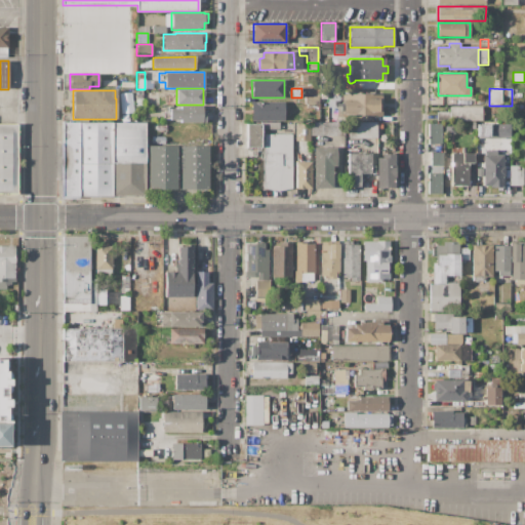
[(381,93),(382,117),(337,117),(337,107),(344,107),(344,94),(381,93)]
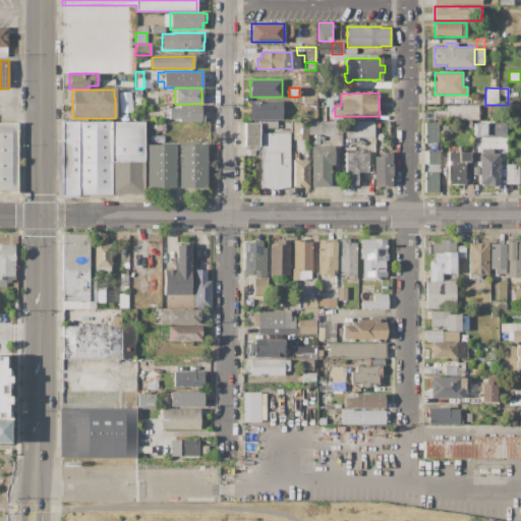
[(283,101),(283,120),(257,120),(257,119),(249,119),(249,102),(283,101)]
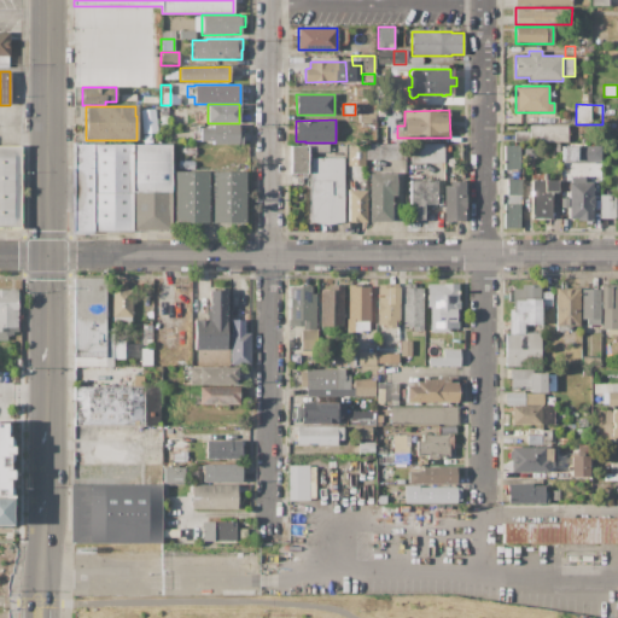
[(238,124),(238,133),(243,133),(243,144),(213,144),(213,141),(200,141),(200,128),(213,128),(213,124),(238,124)]
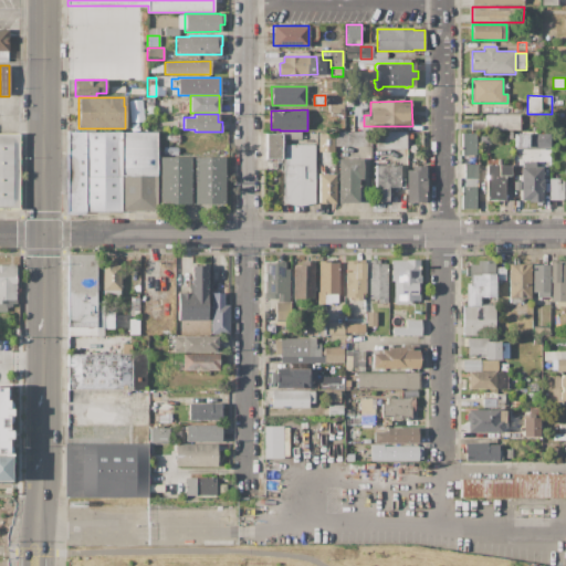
[(520,114),(520,130),(484,130),(484,121),(484,114),(520,114)]
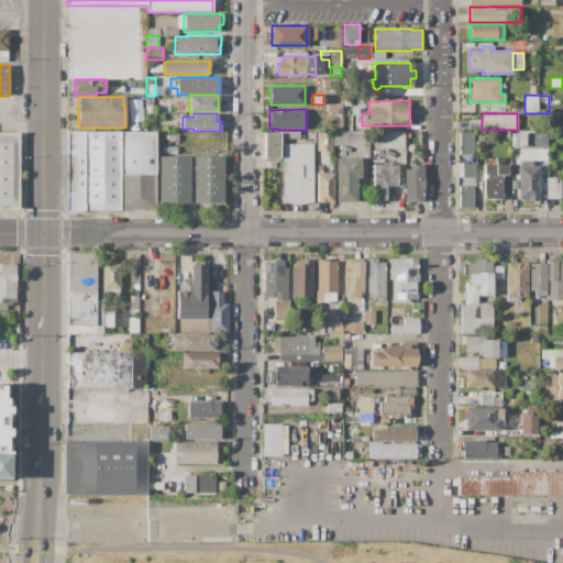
[(482,120),(482,130),(468,130),(468,120),(482,120)]
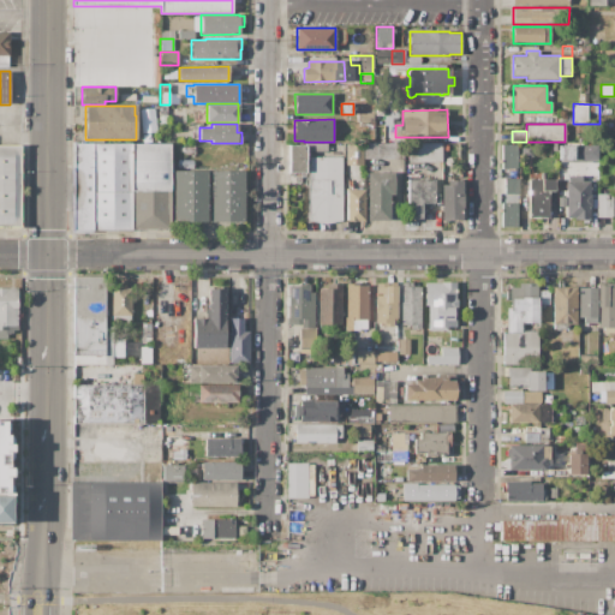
[(93,231),(73,231),(73,143),(91,143),(93,231)]
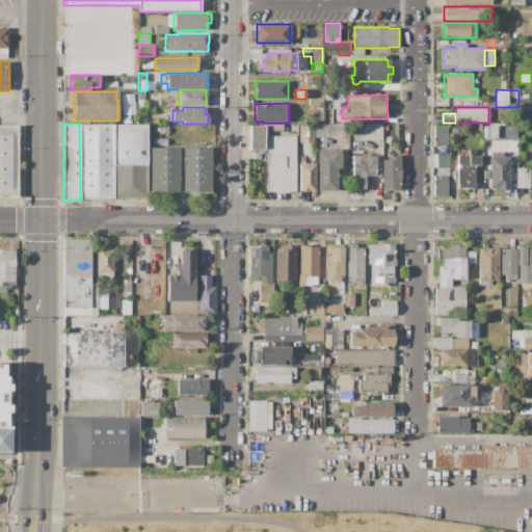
[(113,197),(113,200),(80,200),(79,124),(113,124),(113,197)]
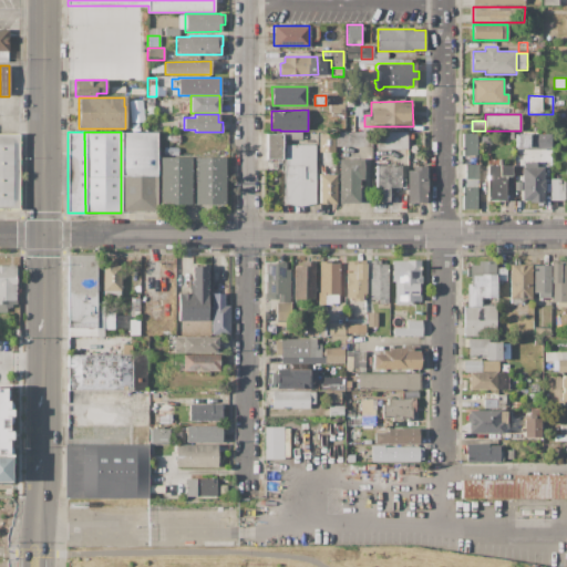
[(121,132),(156,132),(157,210),(121,210),(121,132)]
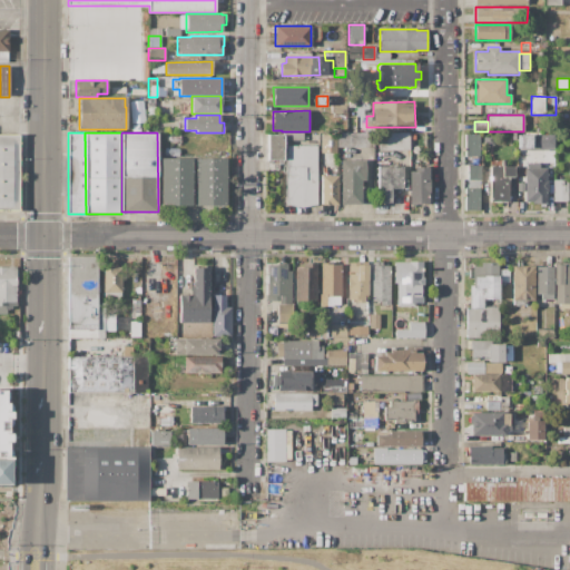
[(284,136),(284,133),(303,133),(303,141),(284,141),(284,136)]
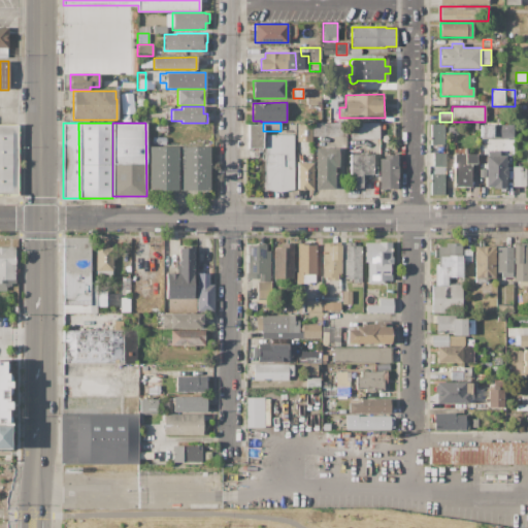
[(312,136),(312,123),(347,123),(347,136),(312,136)]
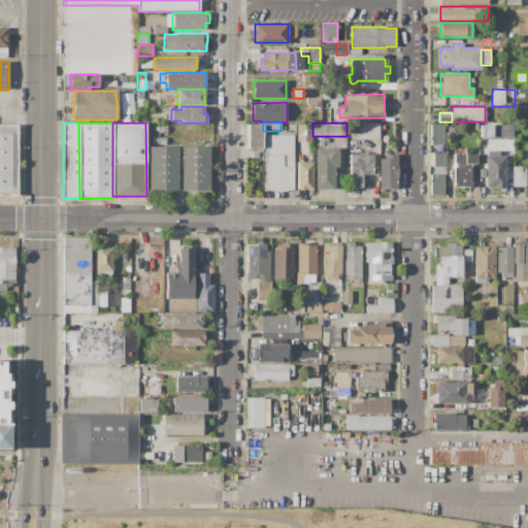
[(380,123),(380,138),(351,138),(351,123),(380,123)]
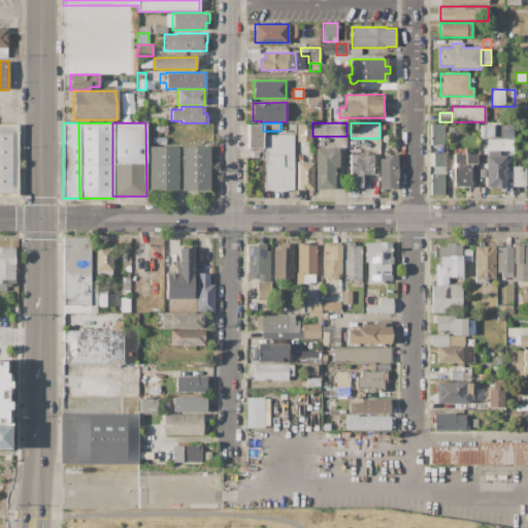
[(297,141),(297,124),(311,124),(311,141),(297,141)]
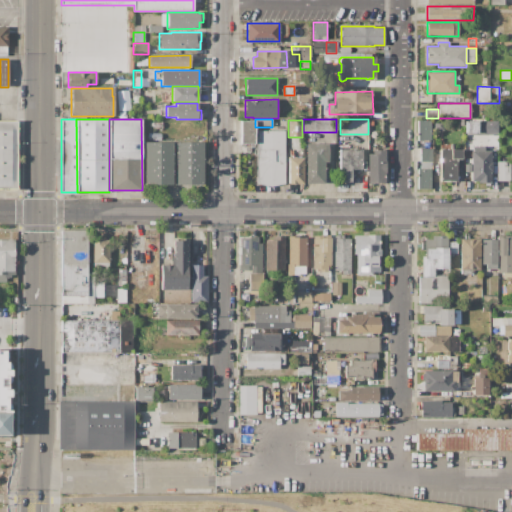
[(0,121),(17,121),(17,189),(0,189),(0,121)]
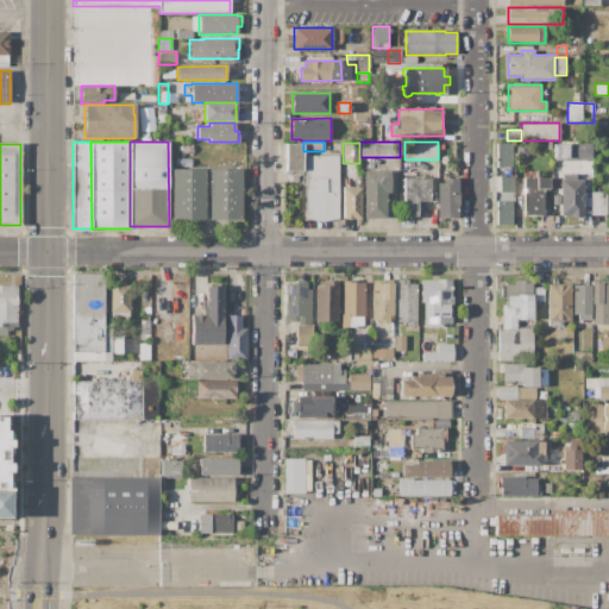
[(513,144),(513,167),(497,167),(497,144),(513,144)]
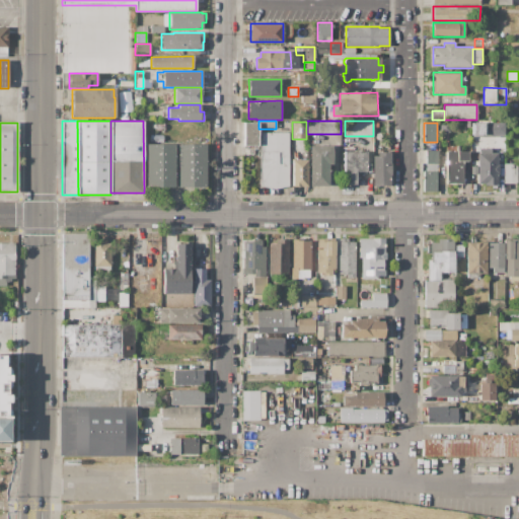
[(440,123),(450,123),(450,132),(440,132),(440,123)]
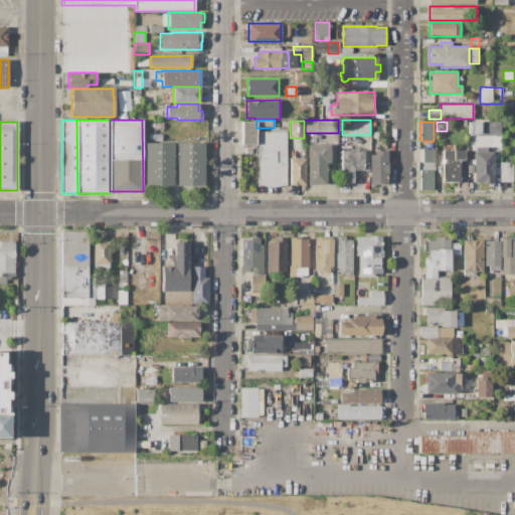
[(500,122),(500,135),(467,135),(467,122),(500,122)]
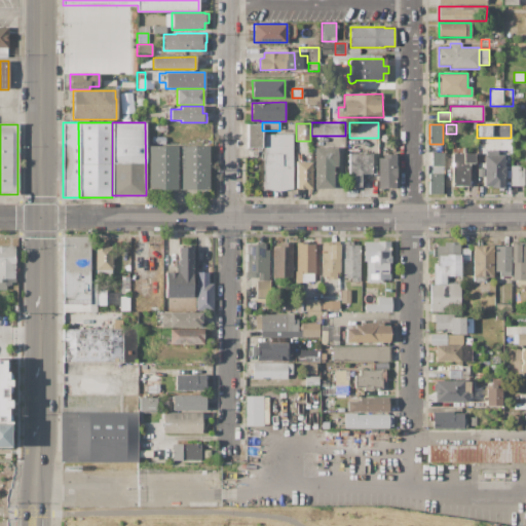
[(262,125),(262,130),(262,147),(247,147),(247,125),(262,125)]
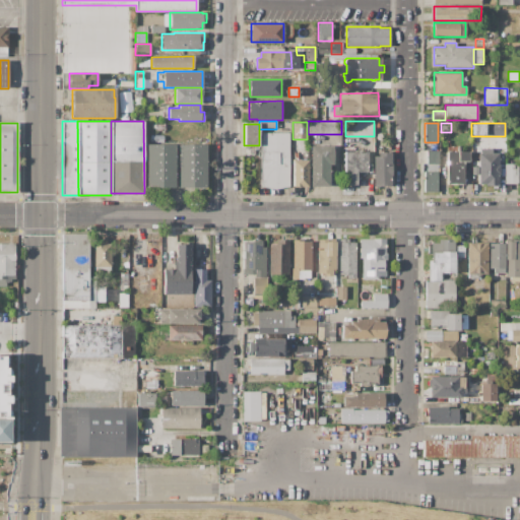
[(288,133),(288,186),(275,189),(261,186),(261,133),(288,133)]
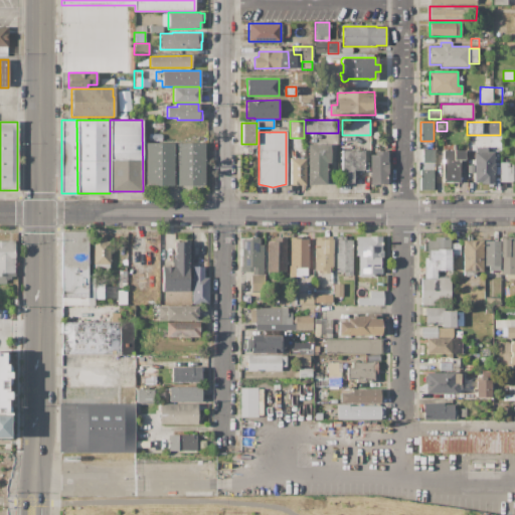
[(173,143),(173,185),(146,185),(145,143),(173,143)]
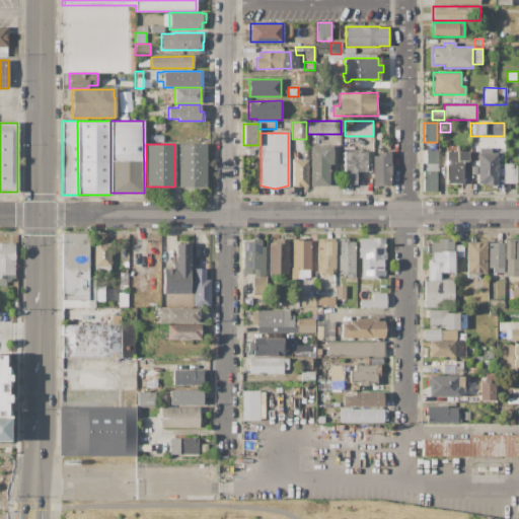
[(178,144),(206,144),(206,188),(178,188),(178,144)]
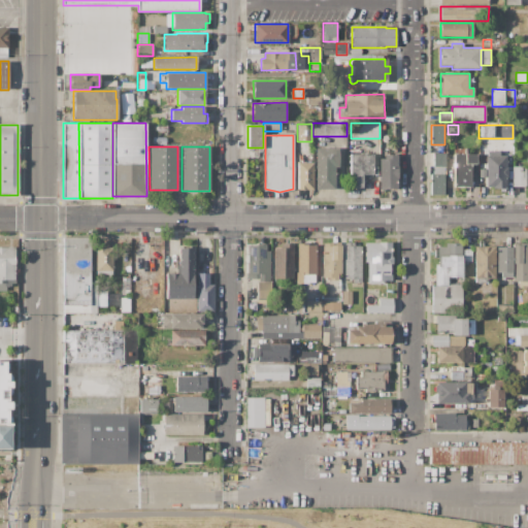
[(337,147),(337,167),(334,167),(334,189),(315,189),(315,149),(337,147)]
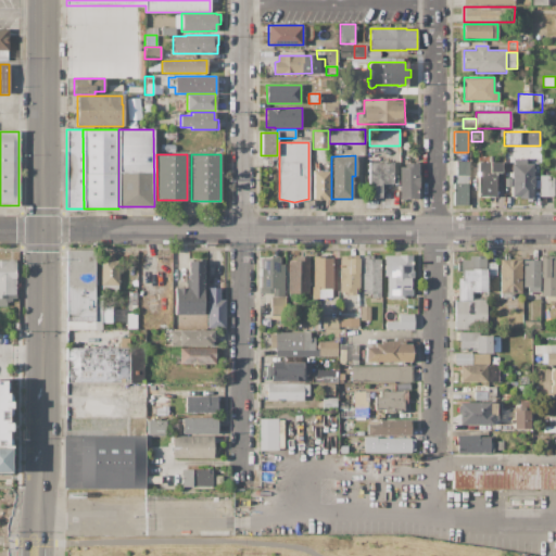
[(512,164),(513,164),(513,159),(525,159),(525,164),(533,164),(533,175),(534,175),(534,187),(533,187),(533,198),(519,198),(519,197),(512,197),(512,164)]
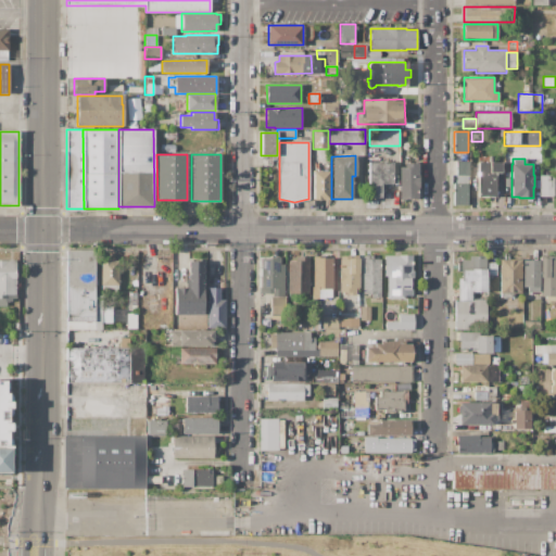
[(456,161),(469,161),(469,175),(456,175),(456,161)]
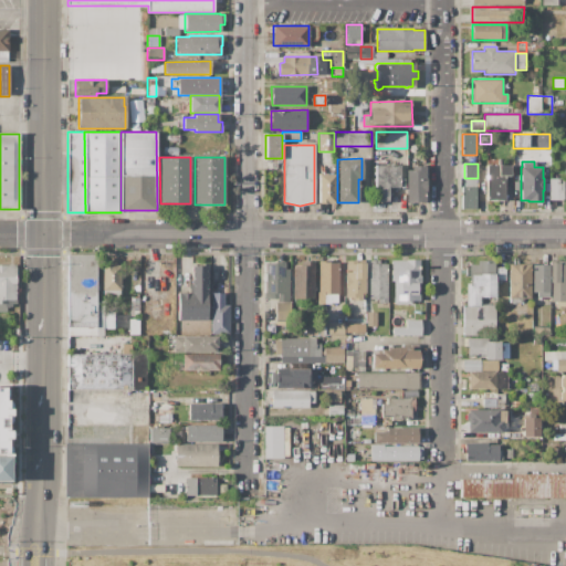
[(399,165),(399,187),(388,187),(388,201),(376,201),(375,165),(399,165)]
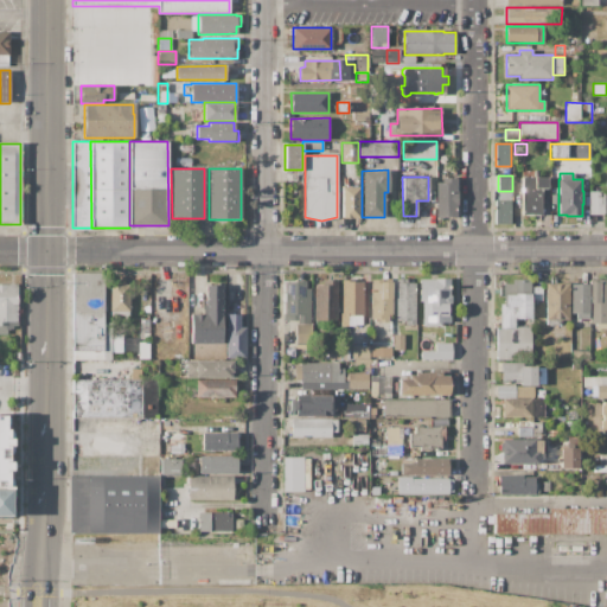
[(522,177),(532,177),(538,177),(549,177),(549,205),(542,205),(542,215),(522,215),(522,177)]
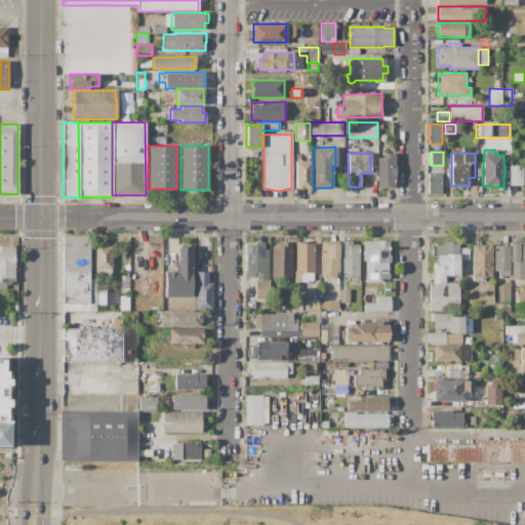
[(394,154),(395,188),(377,188),(377,157),(382,157),(382,154),(394,154)]
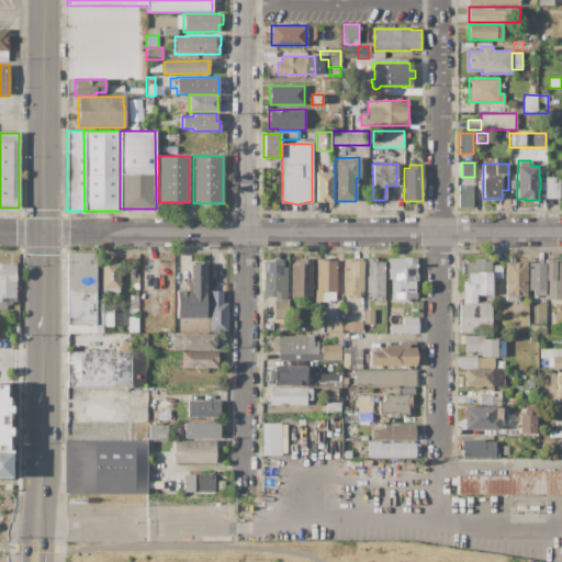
[(333,173),(333,202),(316,202),(316,173),(333,173)]
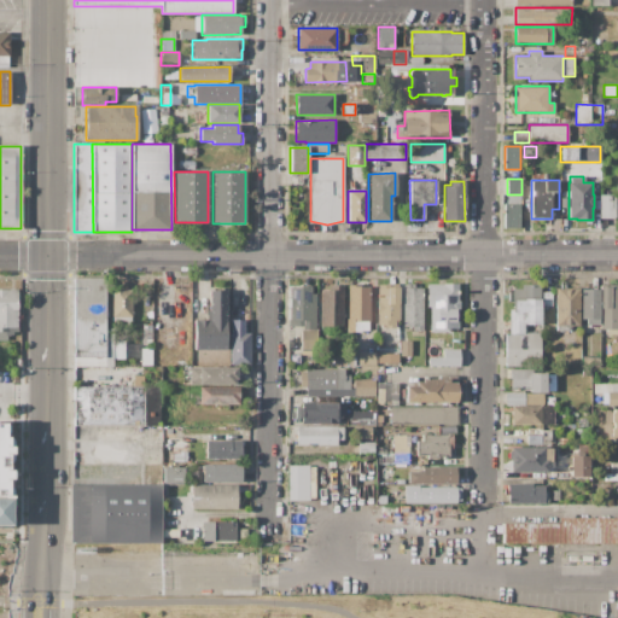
[(600,196),(616,196),(616,219),(599,219),(600,196)]
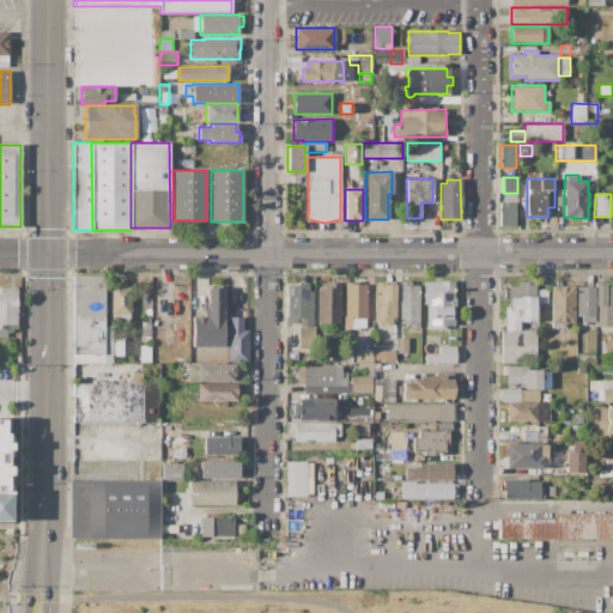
[(515,204),(515,226),(501,225),(501,202),(515,204)]
